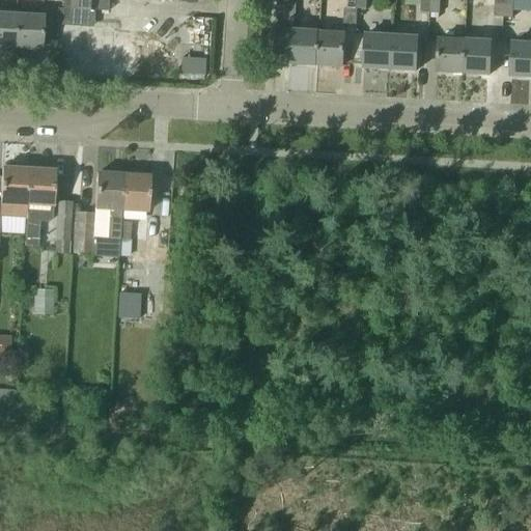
[(65,0),(64,18),(62,18),(61,25),(92,27),(93,11),(95,11),(95,0),(65,0)]
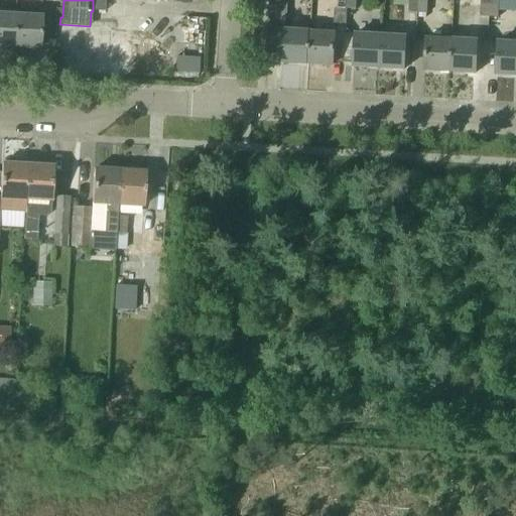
[(306,63),(308,31),(284,30),(285,0),(268,0),(266,53),(282,54),(281,62),(306,63)]
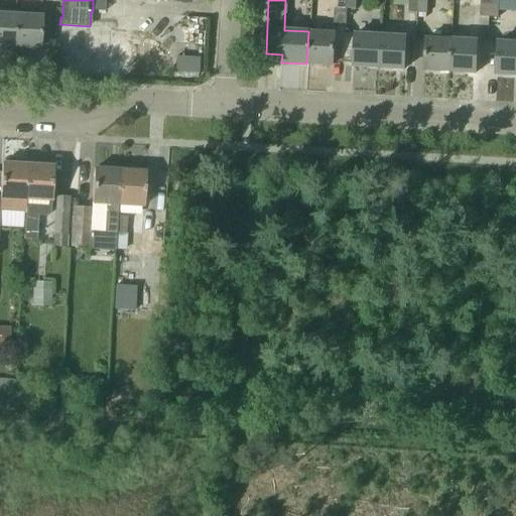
[(337,0),(337,9),(346,9),(346,0),(337,0)]
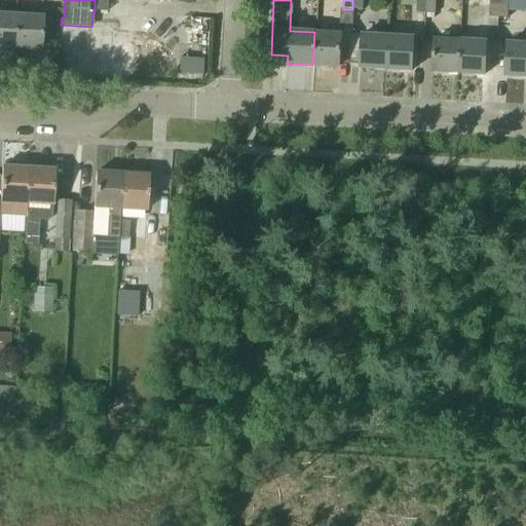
[(362,9),(362,0),(352,0),(352,9),(350,31),(362,32),(363,9),(362,9)]
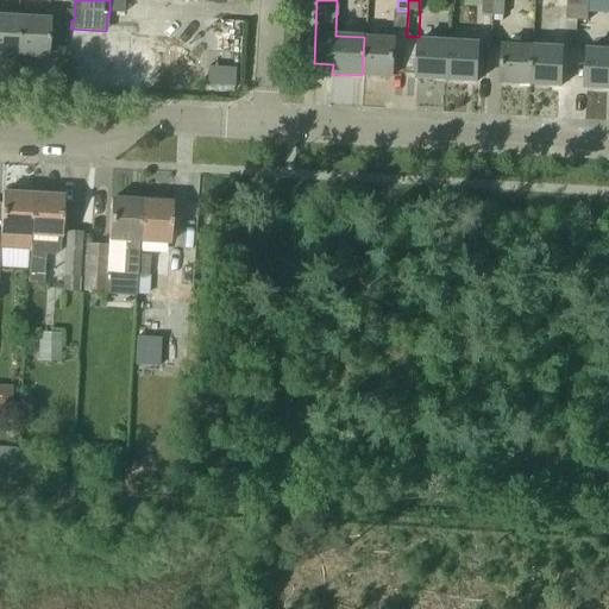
[(491,16),(493,0),(464,0),(464,6),(482,7),(482,14),(491,16)]
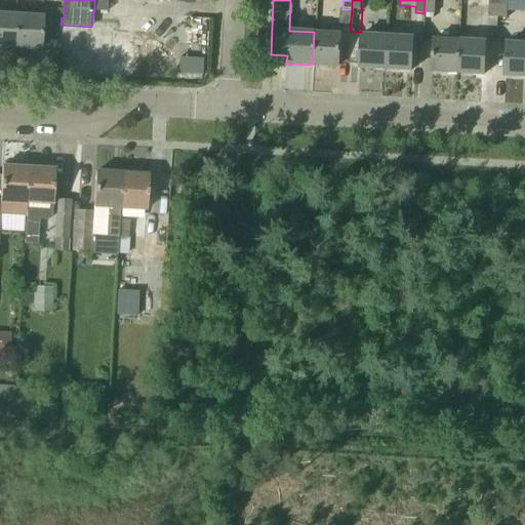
[(434,0),(425,0),(423,13),(434,13),(434,0)]
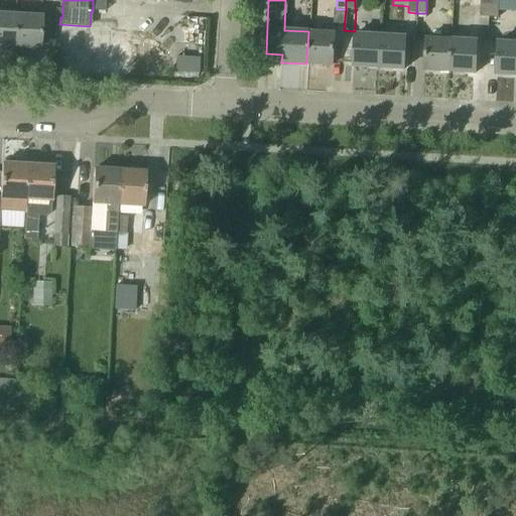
[(488,17),(489,0),(454,0),(454,5),(480,6),(479,16),(488,17)]
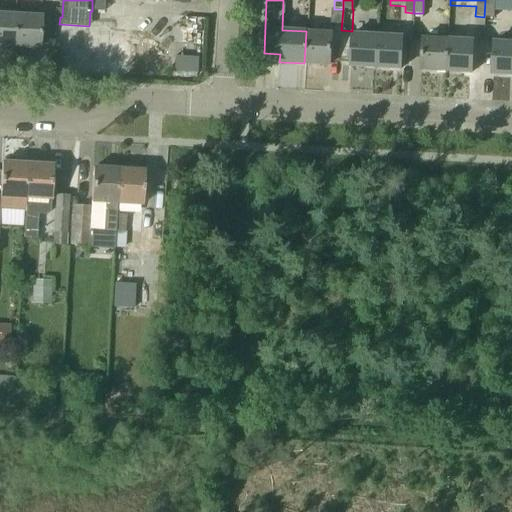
[(511,0),(485,0),(484,17),(493,17),(494,7),(511,8),(511,0)]
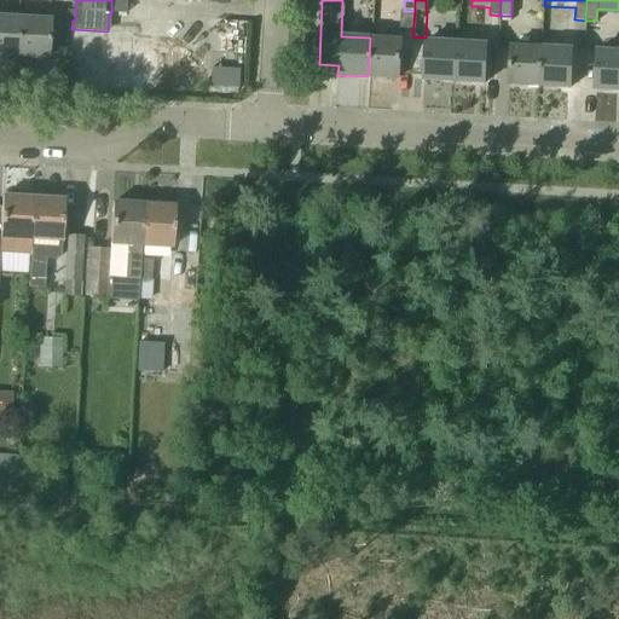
[(34,18),(18,17),(16,57),(46,58),(48,19),(50,11),(35,10),(34,18)]
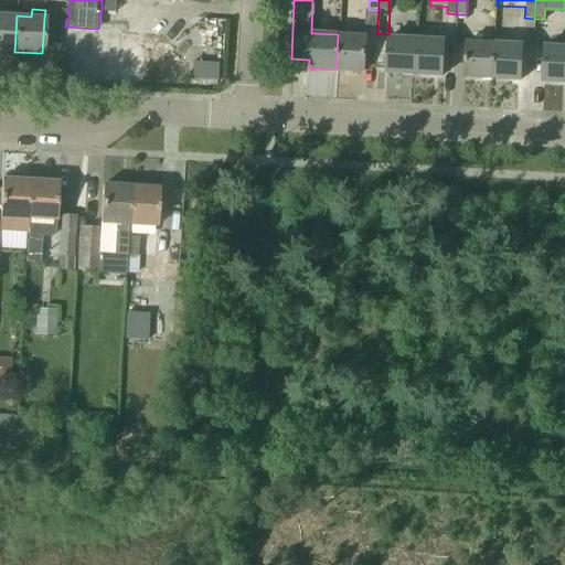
[(0,14),(0,50),(14,52),(17,16),(0,14)]
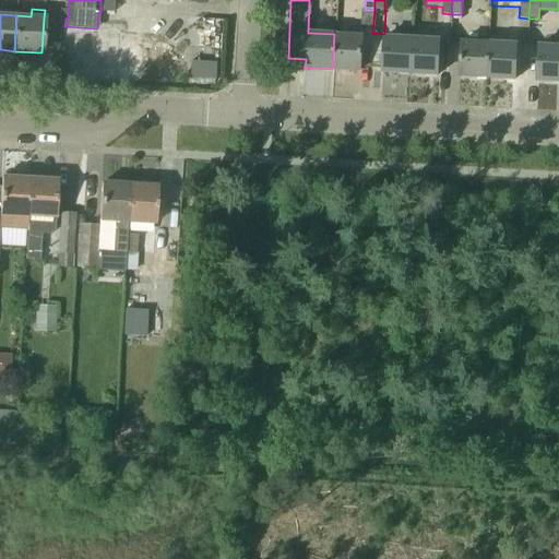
[(332,69),(360,70),(361,36),(334,34),(332,69)]
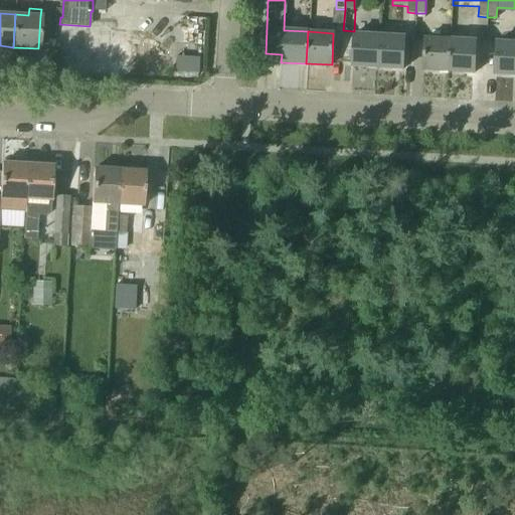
[(379,35),(354,34),(353,34),(353,46),(352,66),(377,67),(379,35)]
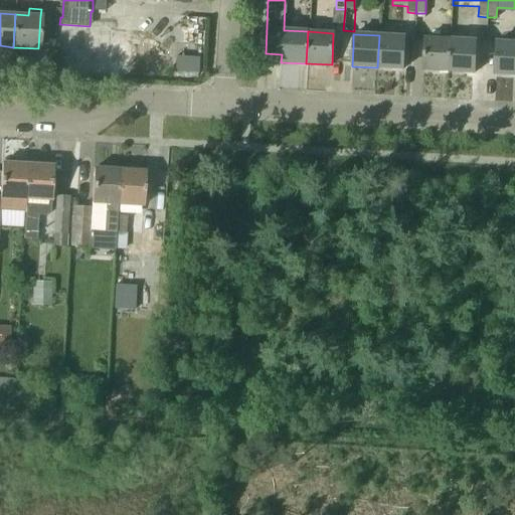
[(377,67),(403,68),(404,49),(404,37),(379,35),(377,67)]
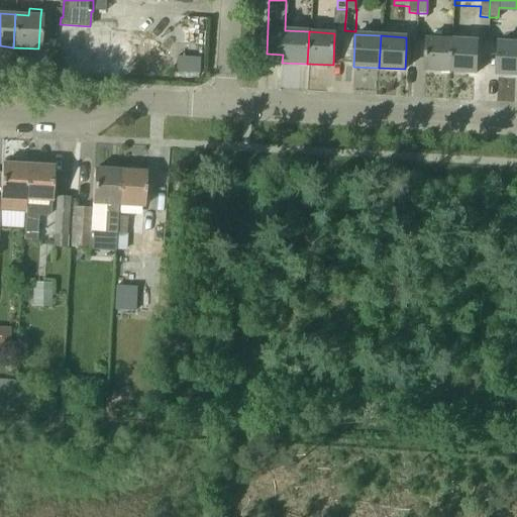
[(452,39),(426,38),(424,71),(450,72),(452,39)]
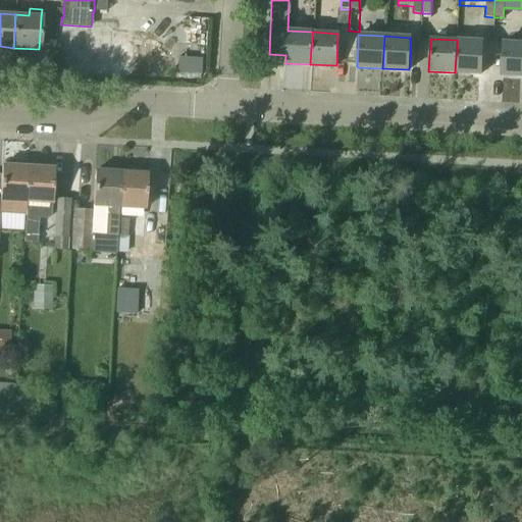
[(455,72),(480,73),(482,42),(457,40),(455,72)]
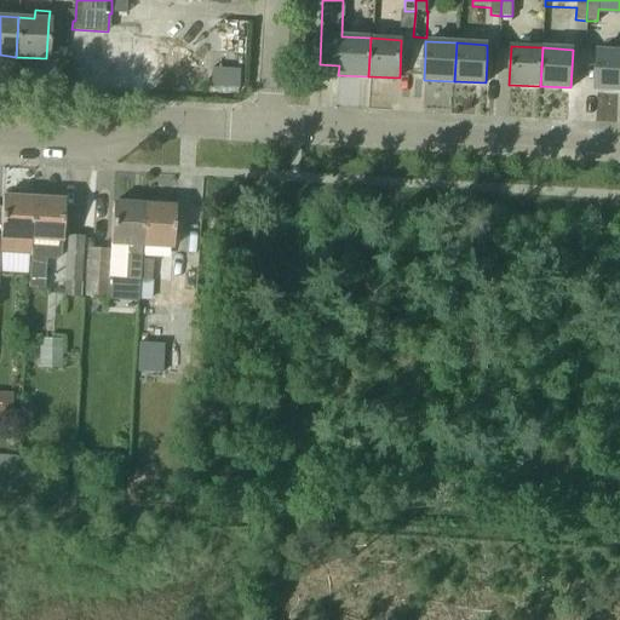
[(619,52),(597,51),(596,65),(595,90),(619,90),(619,52)]
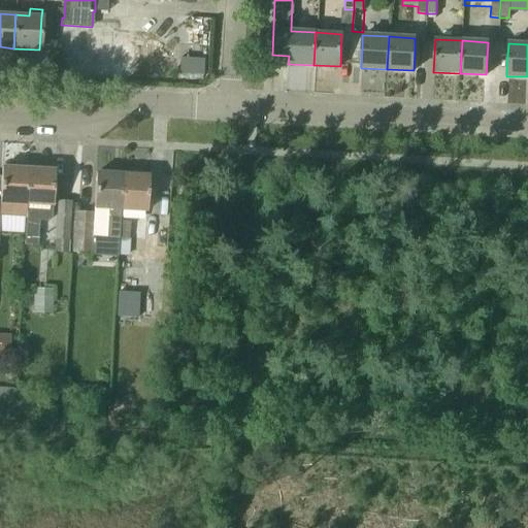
[(0,216),(25,218),(28,168),(1,167),(0,187),(0,216)]
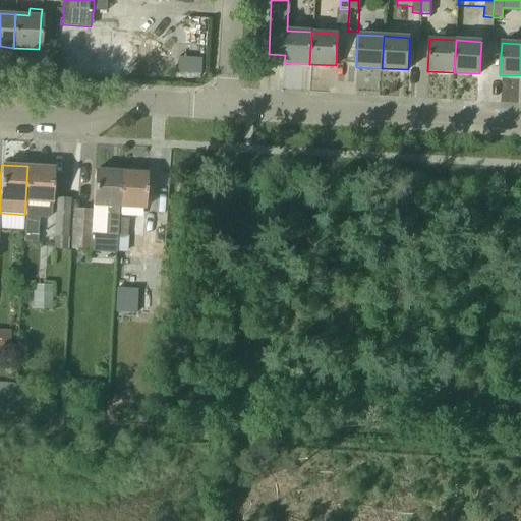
[(27,166),(24,215),(22,241),(37,242),(38,218),(46,219),(50,215),(51,204),(52,188),(54,168),(27,166)]
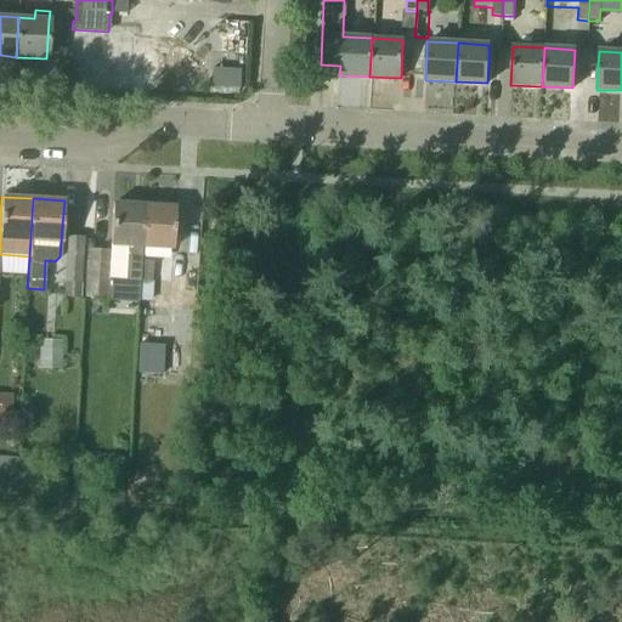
[(143,205),(113,203),(109,246),(109,250),(88,249),(85,298),(88,298),(88,307),(107,307),(109,278),(140,281),(141,260),(141,247),(143,205)]
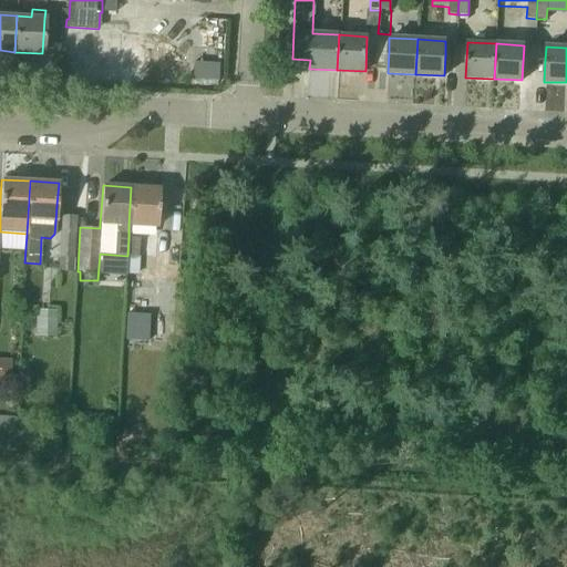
[(129,225),(157,227),(160,188),(131,187),(129,225)]
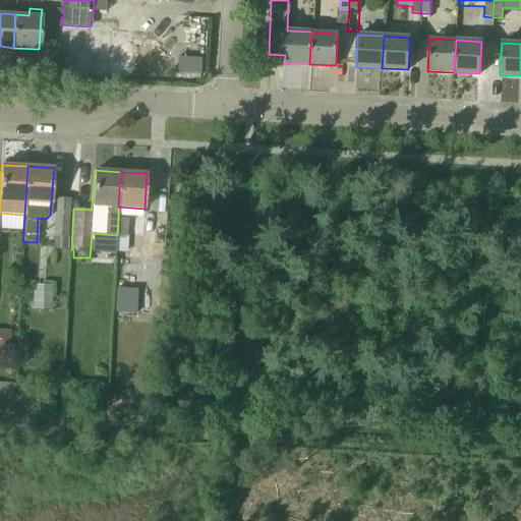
[(54,249),(65,250),(69,198),(57,197),(54,249)]
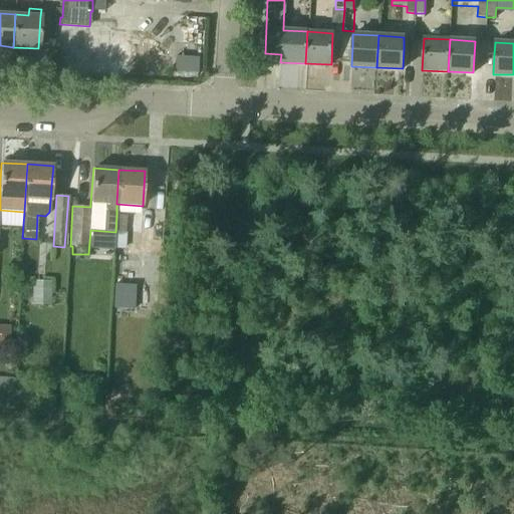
[(116,215),(115,232),(114,249),(115,249),(115,264),(132,265),(133,248),(125,248),(125,233),(124,233),(125,216),(116,215)]
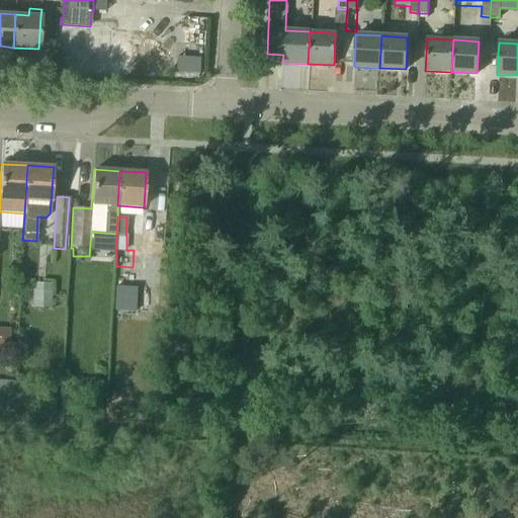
[(31,282),(30,301),(47,304),(48,283),(31,282)]
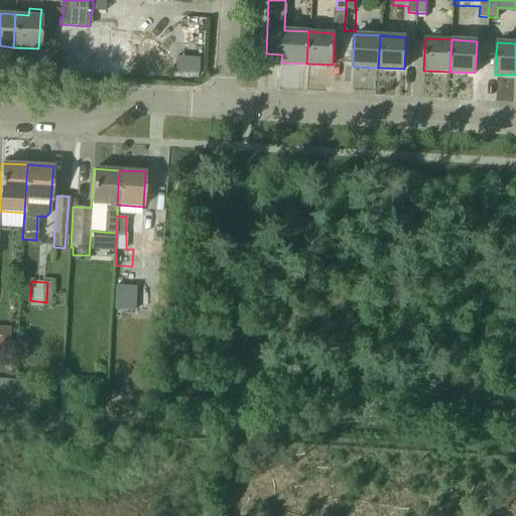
[(115,285),(114,310),(135,311),(136,286),(115,285)]
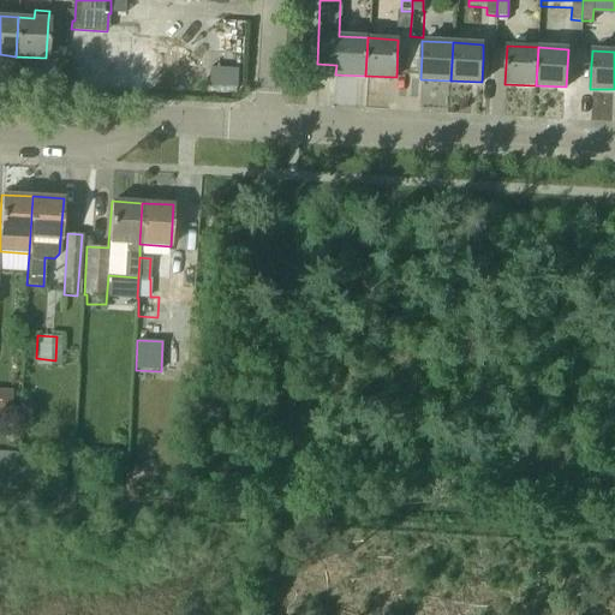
[(133,446),(132,464),(151,465),(153,447),(133,446)]
